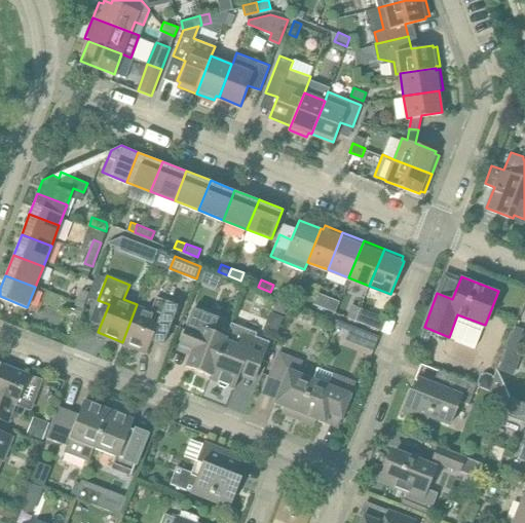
[(81,288),(76,302),(83,305),(89,291),(81,288)]
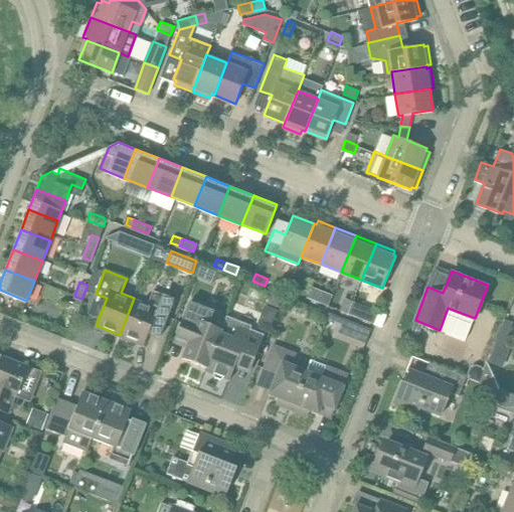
[(312,288),(308,296),(320,301),(324,292),(312,288)]
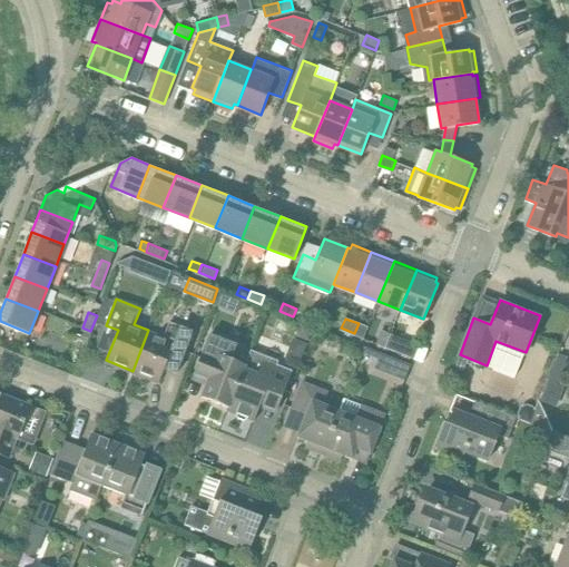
[(164,336),(148,330),(133,371),(159,381),(165,365),(178,370),(194,330),(169,320),(164,336)]
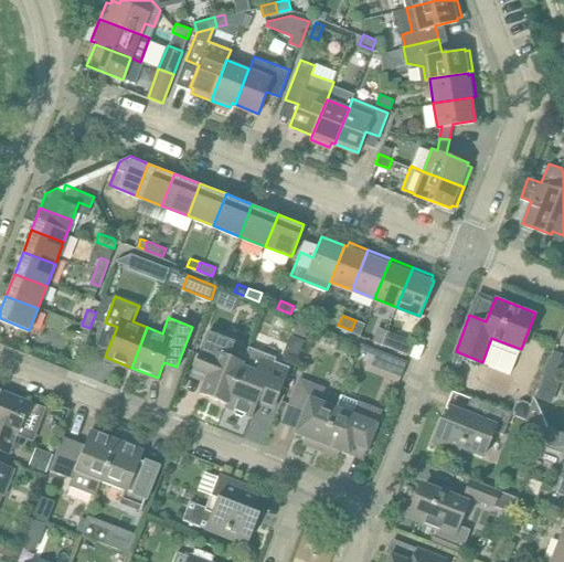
[(89,328),(82,325),(78,333),(86,337),(89,328)]
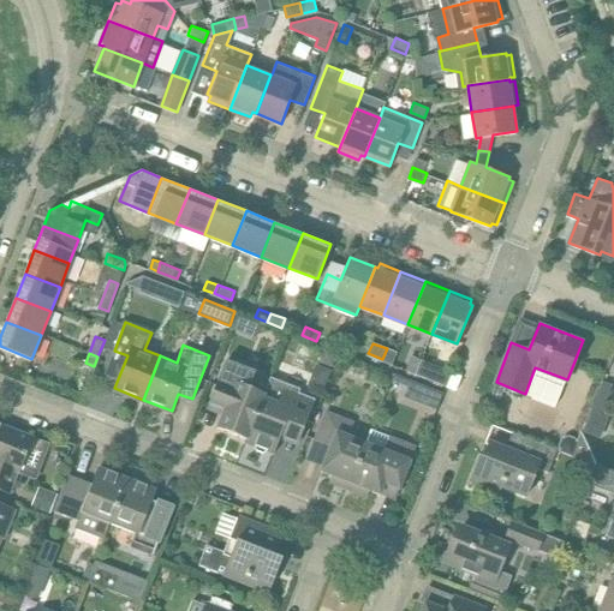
[(406,369),(417,372),(422,358),(412,354),(406,369)]
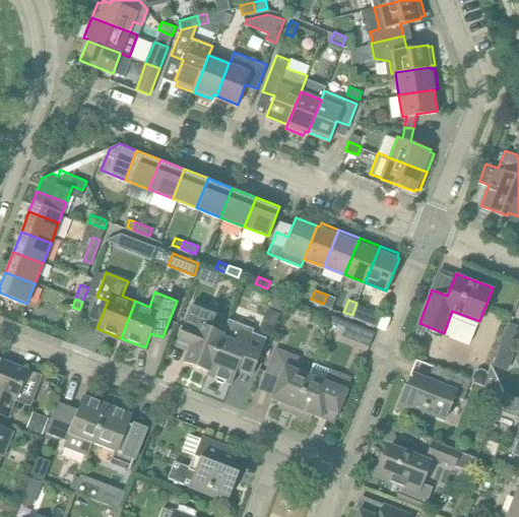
[(357,303),(352,315),(377,325),(382,313),(357,303)]
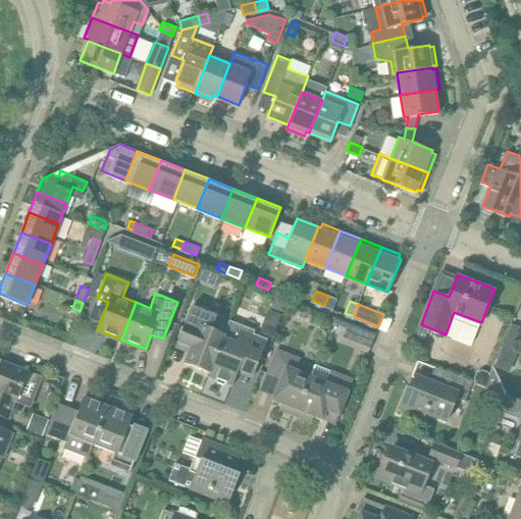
[(192,305),(181,331),(175,346),(189,352),(185,362),(209,371),(208,373),(208,374),(224,333),(212,328),(217,314),(192,305)]
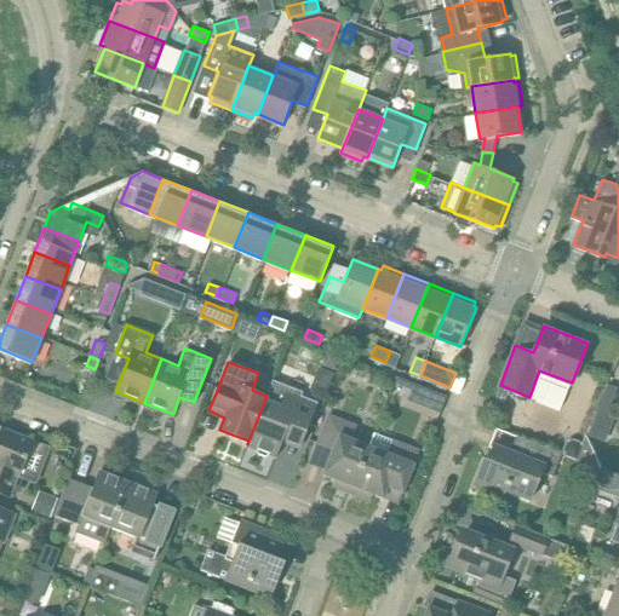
[(282,442),(298,448),(316,401),(301,393),(302,390),(274,379),(267,396),(247,444),(258,448),(258,452),(265,455),(269,453),(276,455),(282,442)]
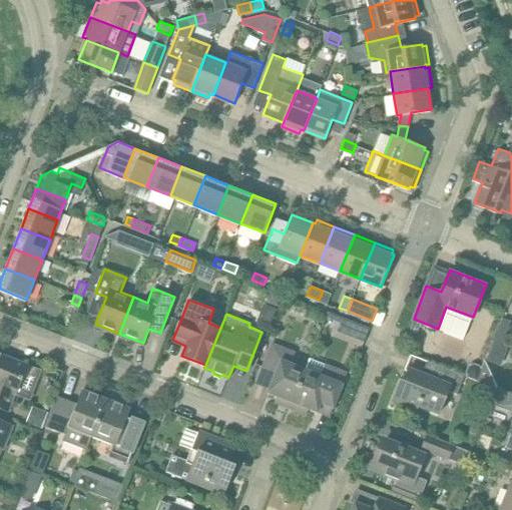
[(495,361),(510,319),(503,316),(487,358),(495,361)]
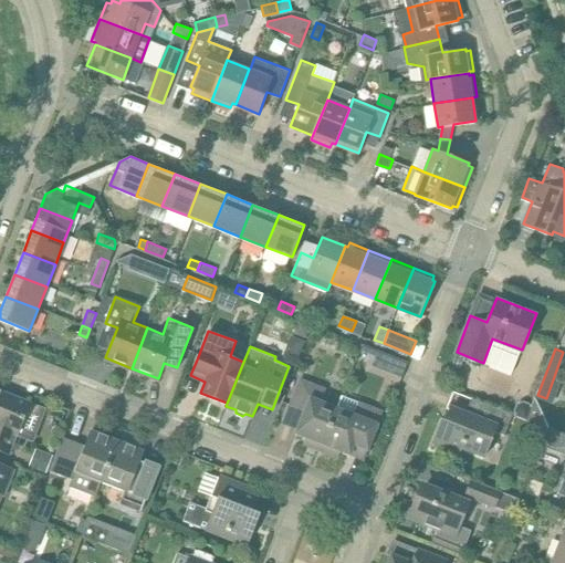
[(321,449),(337,407),(321,400),(326,388),(301,378),(285,415),(301,421),(295,433),(305,437),(303,442),(321,449)]
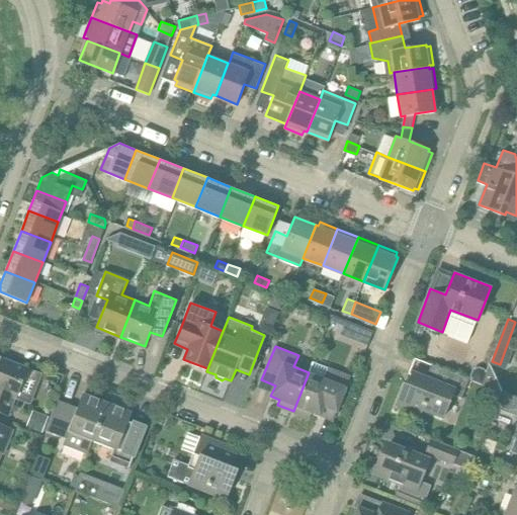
[(0,411),(8,415),(15,397),(16,398),(28,367),(0,355),(0,411)]
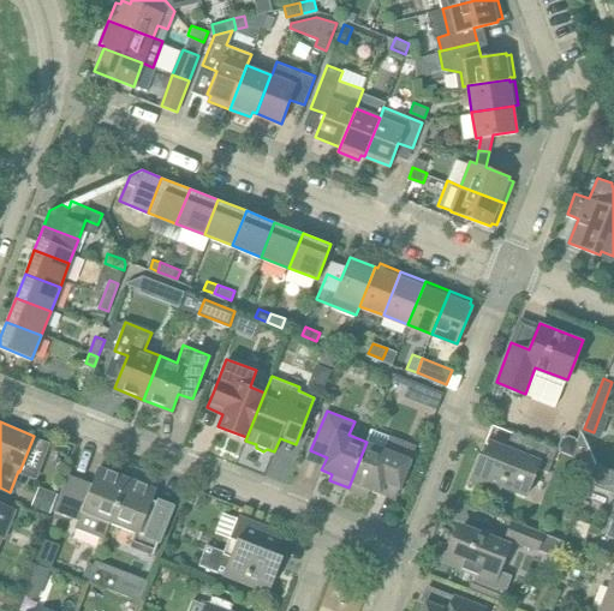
[(371,427),(367,442),(349,487),(368,496),(370,489),(381,492),(386,480),(400,486),(416,445),(371,427)]
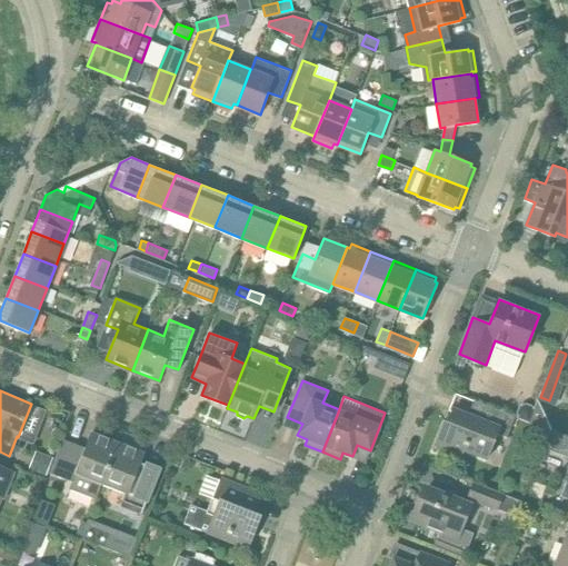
[(516,416),(475,399),(468,414),(454,408),(448,421),(445,419),(436,444),(461,454),(464,449),(487,458),(497,433),(508,436),(516,416)]
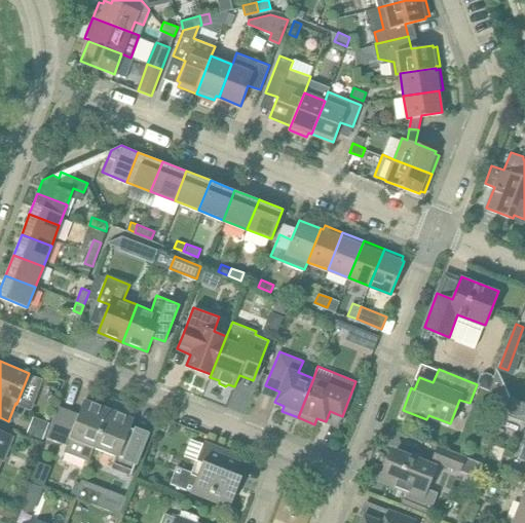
[(497,370),(490,389),(509,397),(497,370)]
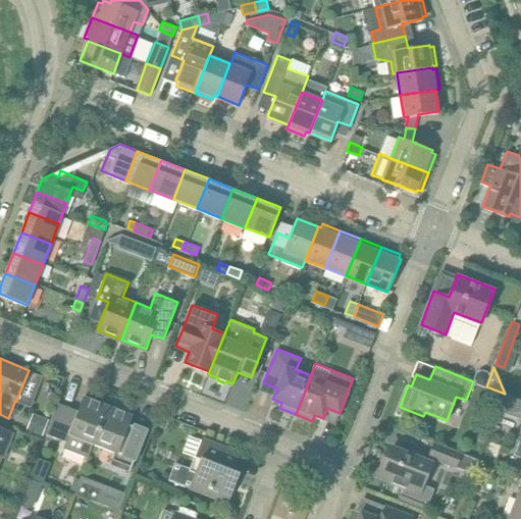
[(476,382),(486,385),(489,376),(488,372),(481,370),(476,372),(474,378),(476,382)]
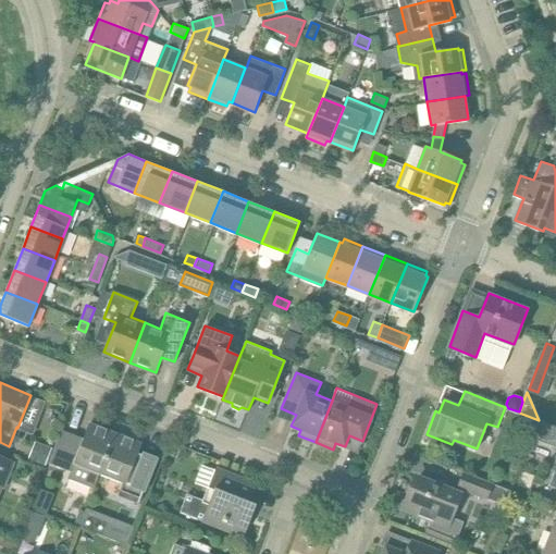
[(518,427),(532,433),(536,421),(523,415),(518,427)]
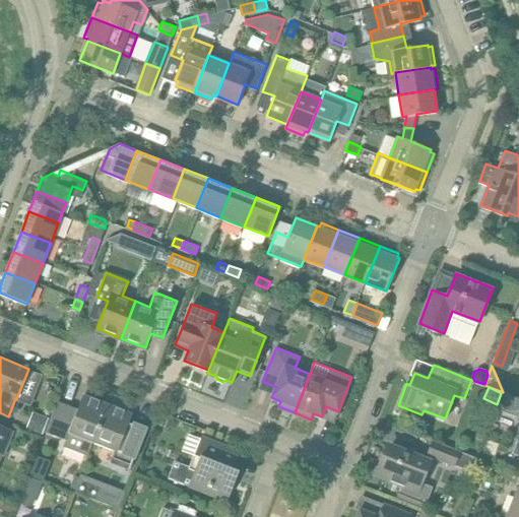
[(88,454),(93,441),(109,403),(84,394),(65,442),(67,446),(88,454)]
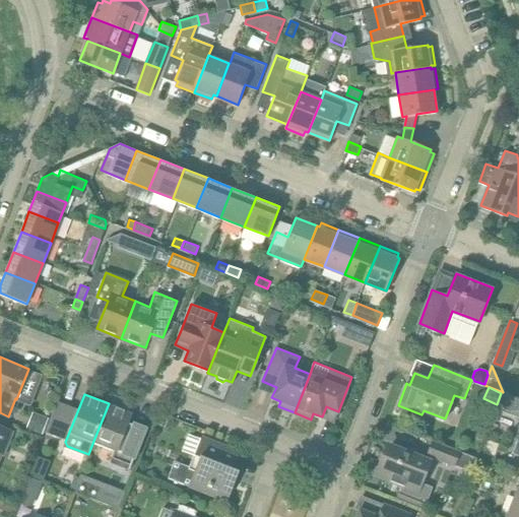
[(518,401),(503,395),(497,410),(518,419),(518,401)]
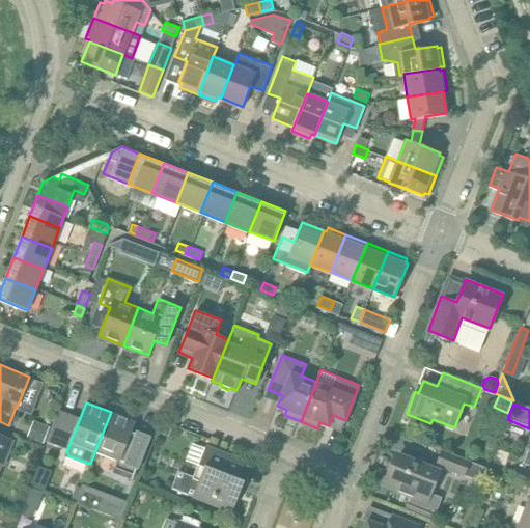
[(59,409),(47,442),(61,448),(75,414),(59,409)]
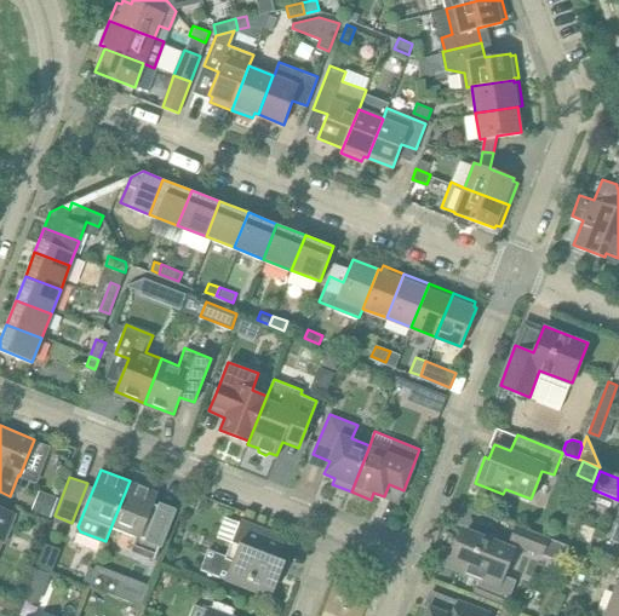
[(154,505),(159,491),(130,481),(112,525),(138,536),(135,546),(155,554),(153,558),(155,559),(175,508),(173,507),(171,512),(154,505)]
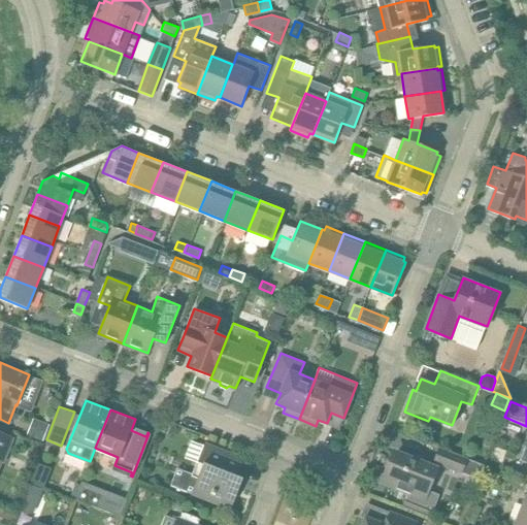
[(0,460),(4,461),(13,437),(0,431),(0,460)]
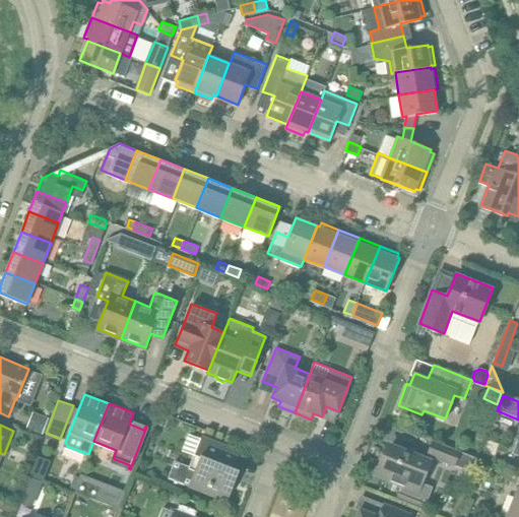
[(228,500),(236,479),(239,471),(234,468),(241,451),(202,436),(194,455),(200,457),(196,467),(175,459),(169,476),(228,500)]
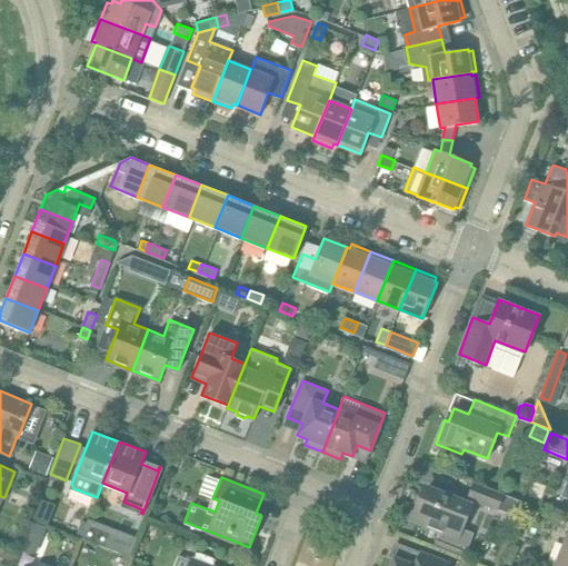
[(497,508),(502,494),(474,482),(468,497),(497,508)]
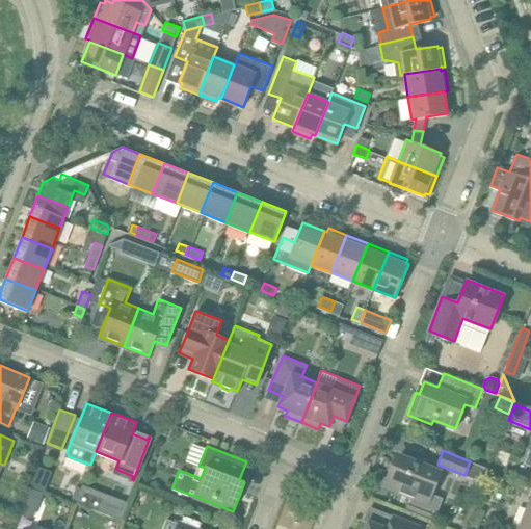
[(442,470),(400,453),(396,463),(393,461),(383,485),(412,497),(407,506),(434,517),(442,498),(432,494),(442,470)]
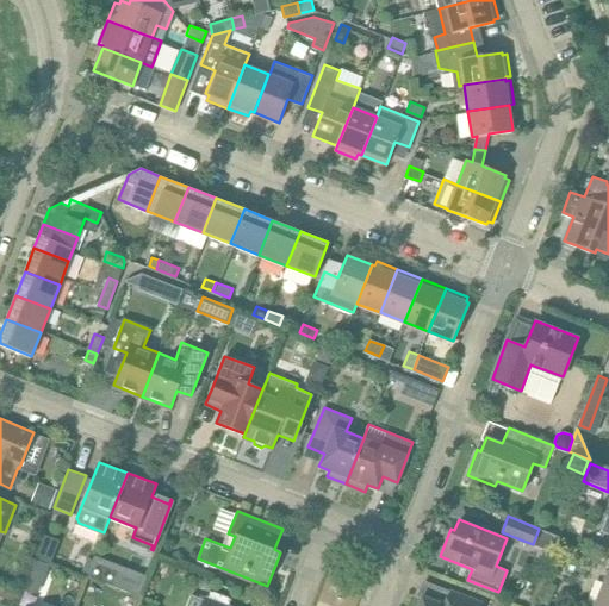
[(39,544),(35,555),(51,562),(56,551),(39,544)]
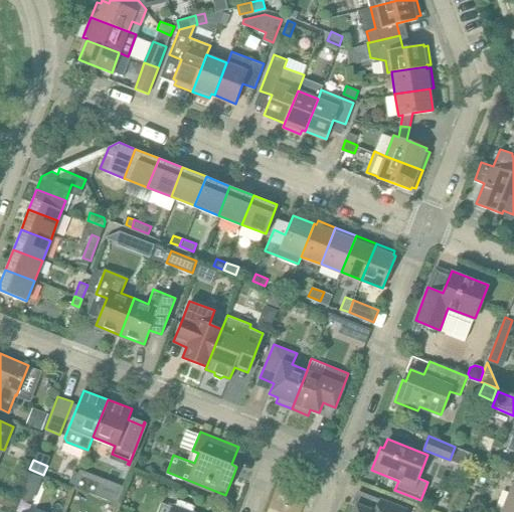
[(37,490),(42,476),(29,470),(23,484),(37,490)]
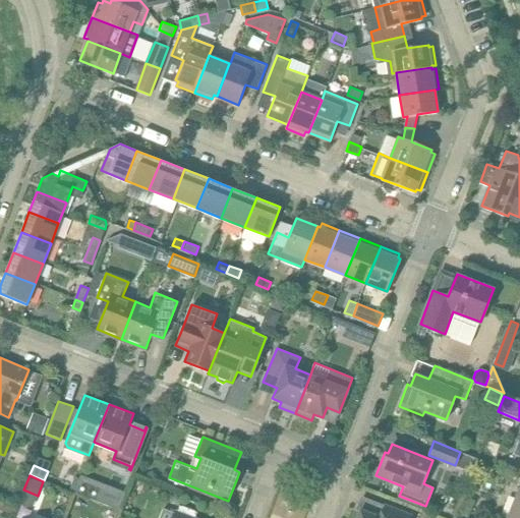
[(74,492),(119,510),(124,495),(79,477),(74,492)]
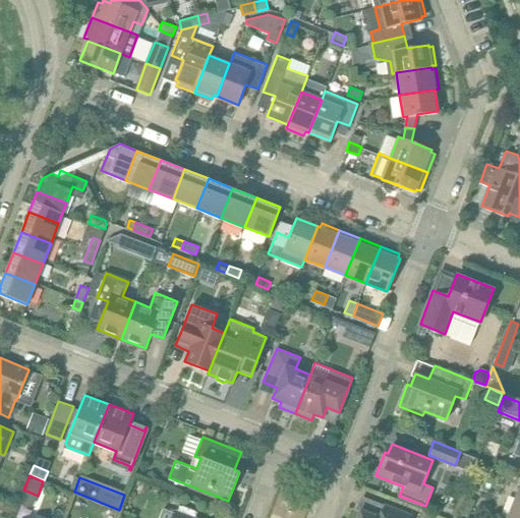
[(519,485),(507,517),(519,517),(519,485)]
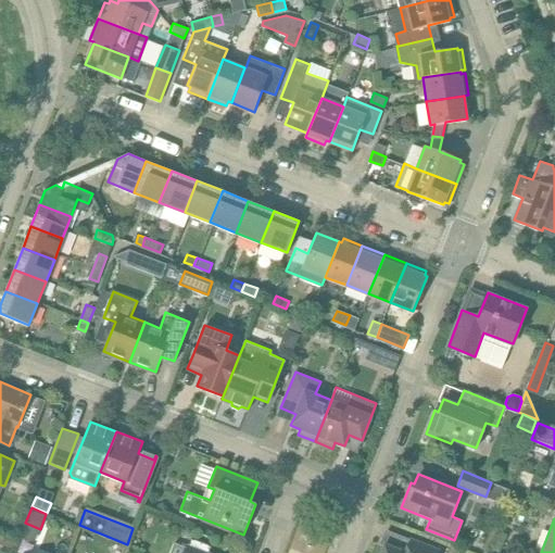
[(438,552),(440,549),(411,537),(405,551),(385,543),(380,552),(438,552)]
